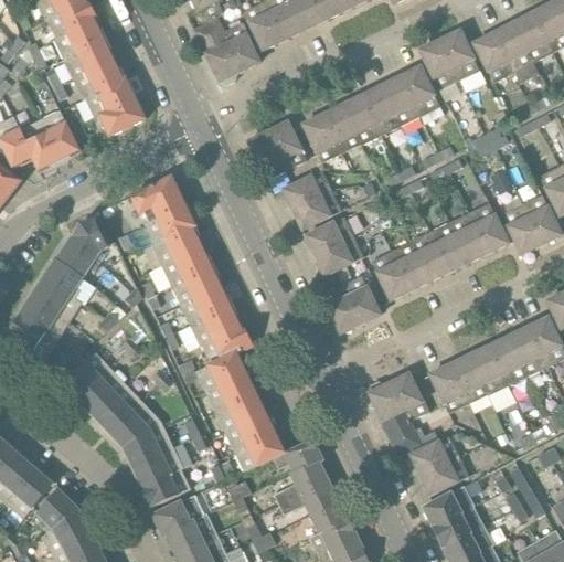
[(44,20),(46,19),(83,0),(34,0),(44,20)]
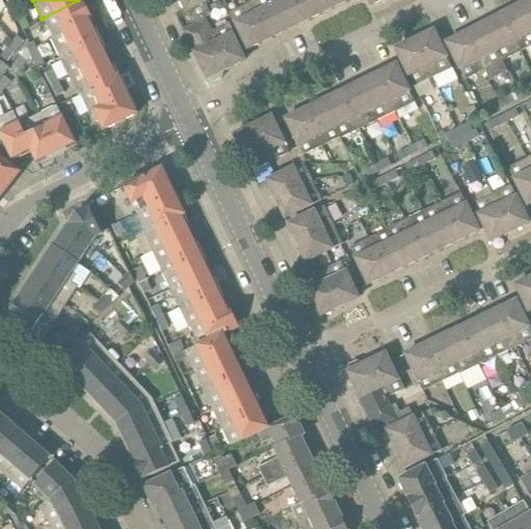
[(91,18),(90,18),(82,0),(78,0),(44,18),(52,36),(89,19),(91,18)]
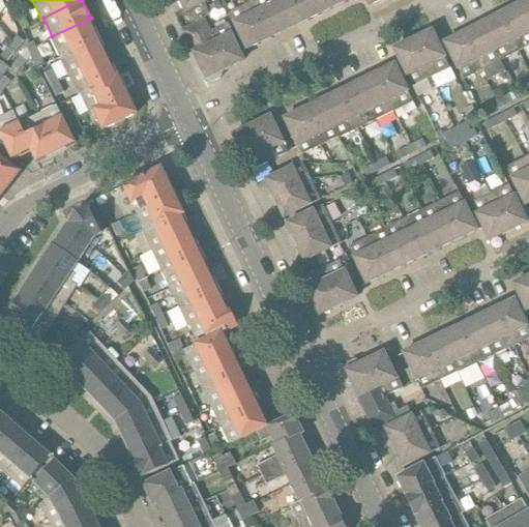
[(188,8),(204,1),(206,0),(180,0),(184,9),(188,7),(188,8)]
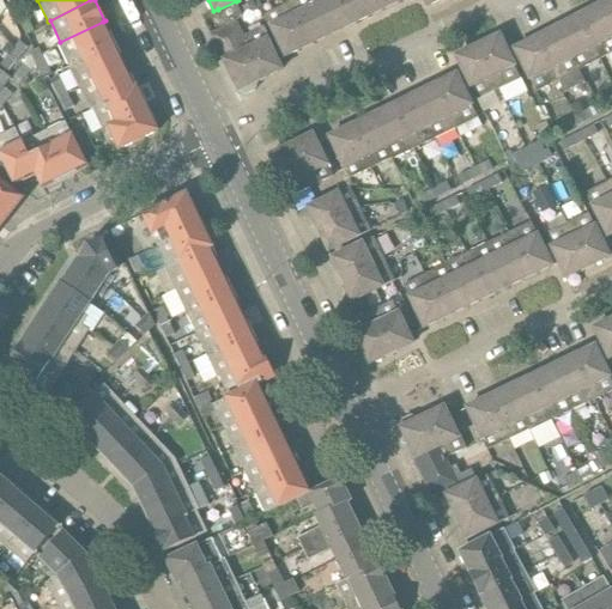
[(307,43),(327,32),(310,0),(289,0),(286,1),(307,43)]
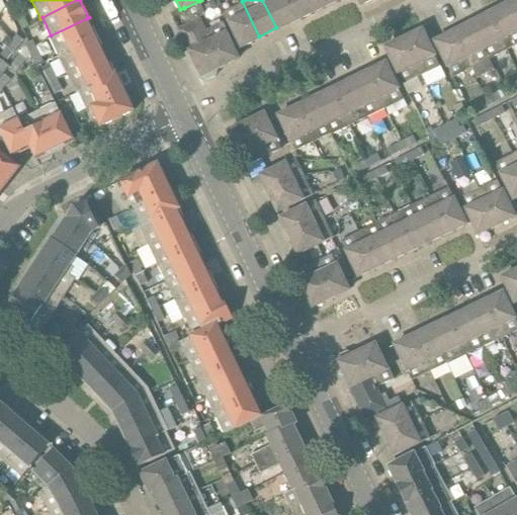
[(262,0),(276,27),(294,19),(285,0),(262,0)]
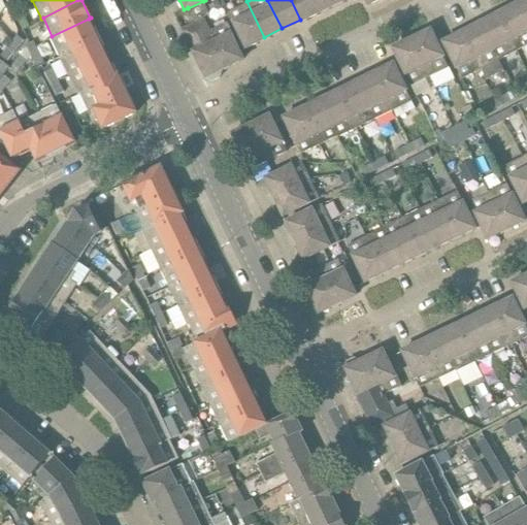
[(291,0),(300,20),(319,10),(314,0),(291,0)]
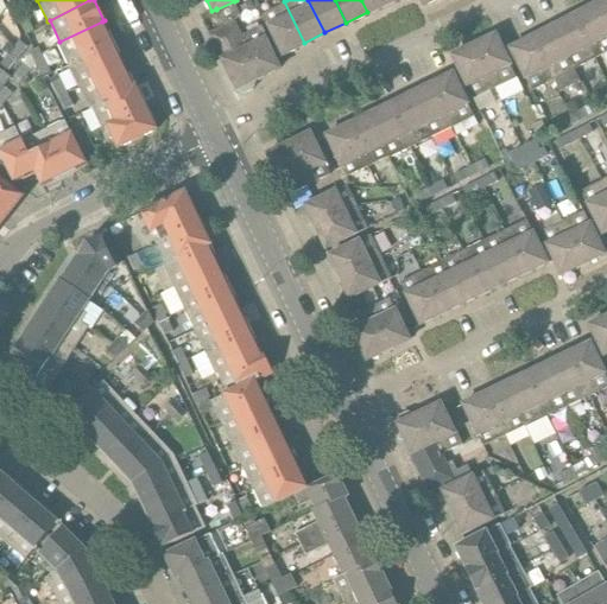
[(361,0),(367,12),(389,1),(387,0),(361,0)]
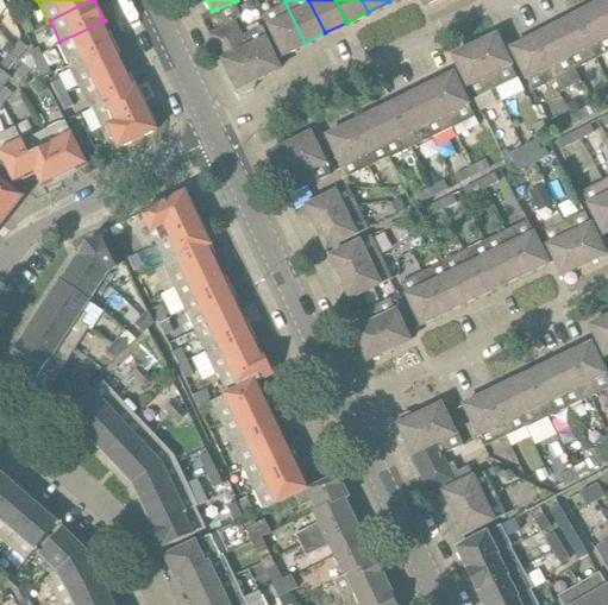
[(607,30),(607,0),(600,0),(594,4),(607,30)]
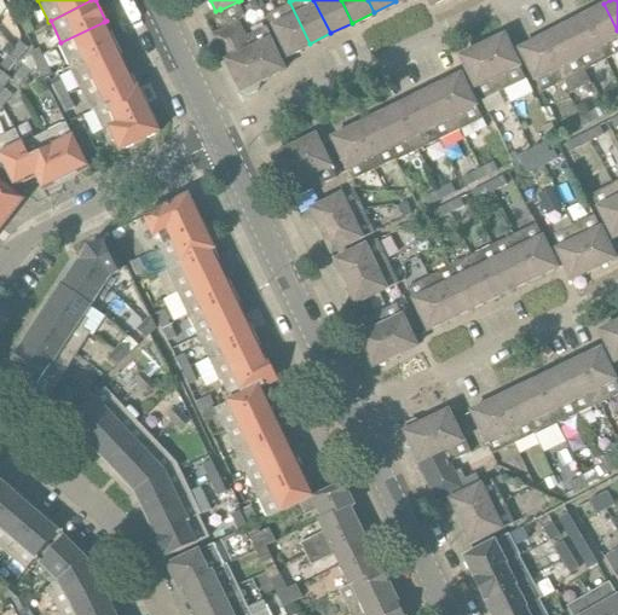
[(227,62),(241,88),(249,92),(256,88),(260,80),(284,68),(272,41),(273,40),(266,24),(246,34),(238,19),(237,19),(237,18),(244,15),(238,1),(220,10),(227,25),(213,33),(227,62)]
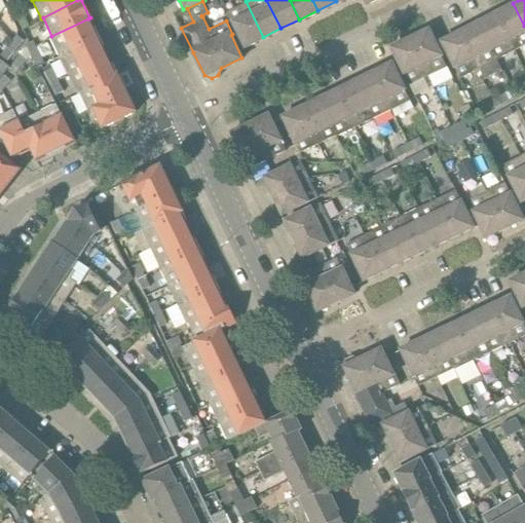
[(244,46),(263,37),(246,1),(226,10),(230,20),(244,46)]
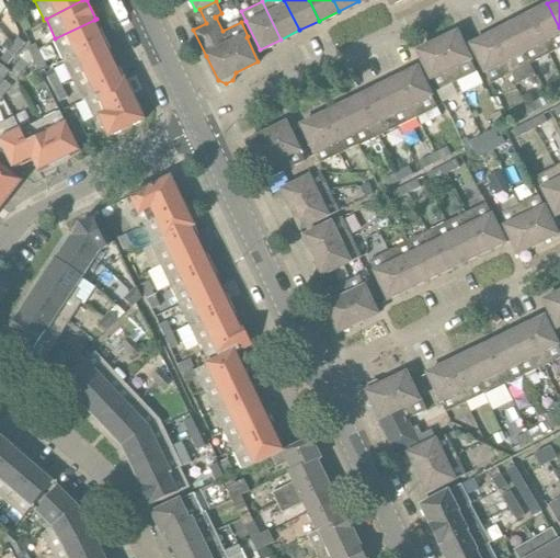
[(548,53),(559,45),(559,27),(547,3),(528,13),(548,53)]
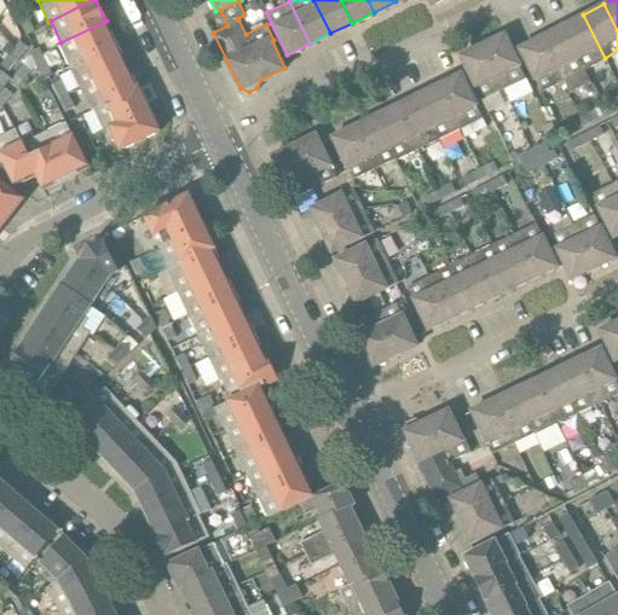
[(584,69),(605,58),(583,15),(562,25),(584,69)]
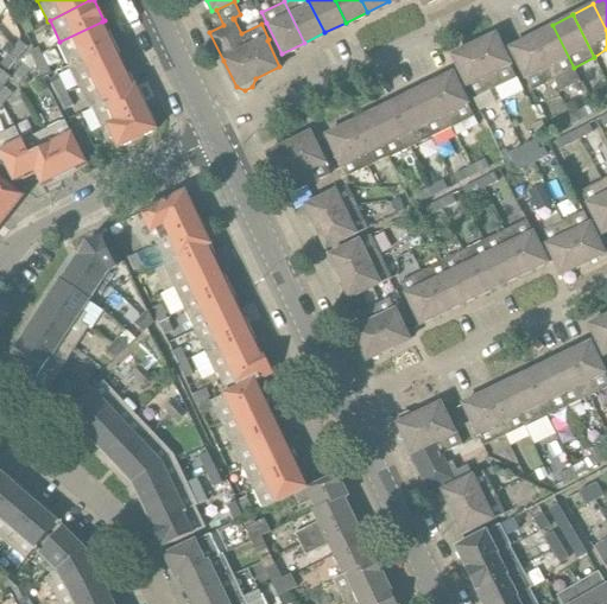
[(57,43),(68,63),(112,42),(102,21),(59,42),(57,43)]
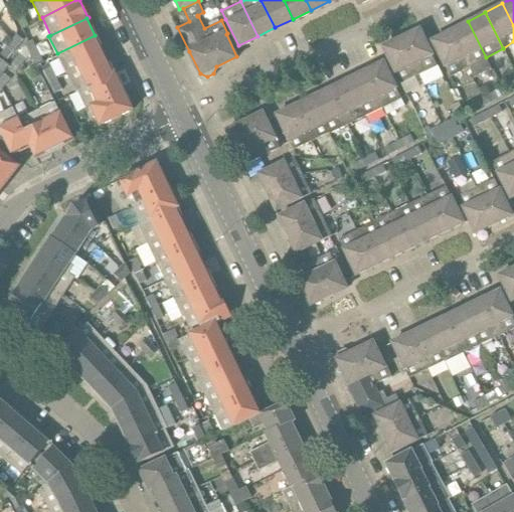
[(468,66),(486,57),(468,21),(450,30),(468,66)]
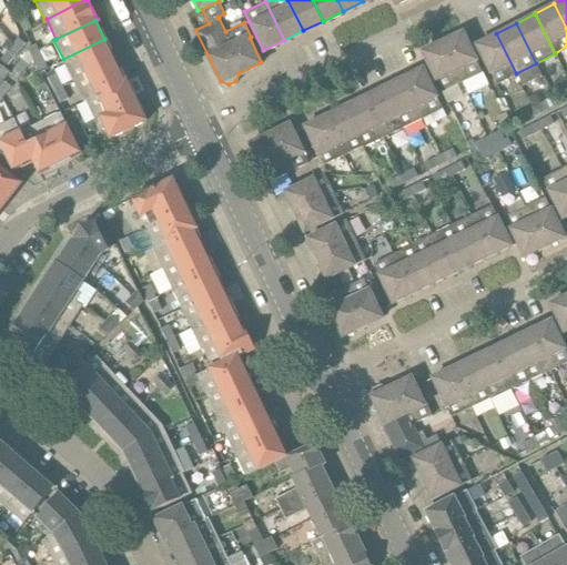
[(476,61),(476,60),(462,29),(442,39),(462,81),(481,71),(476,61)]
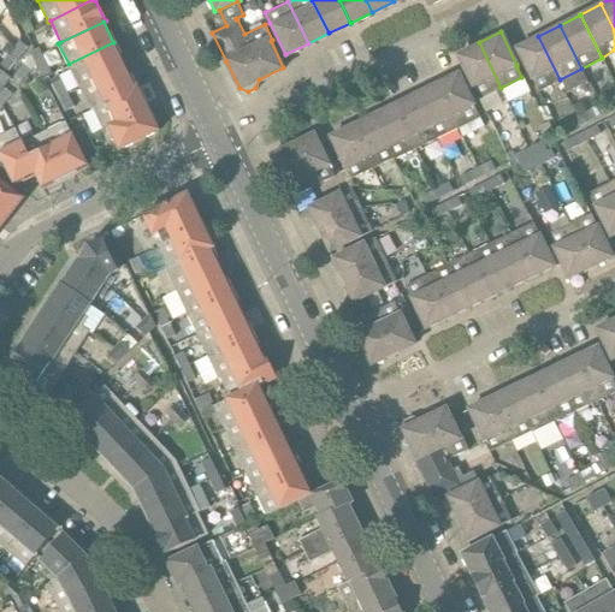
[(538,90),(560,79),(538,36),(516,47),(538,90)]
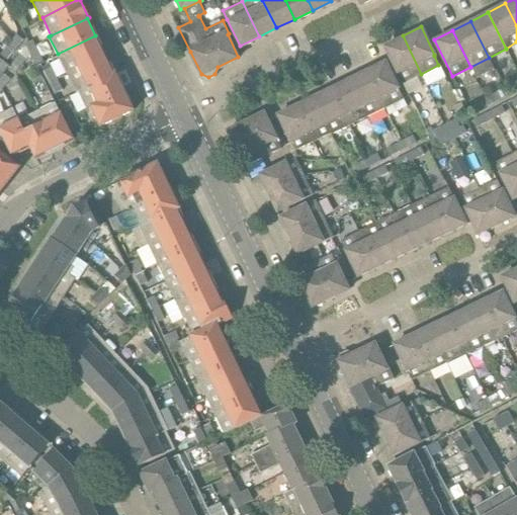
[(7,43),(14,49),(22,38),(15,33),(7,43)]
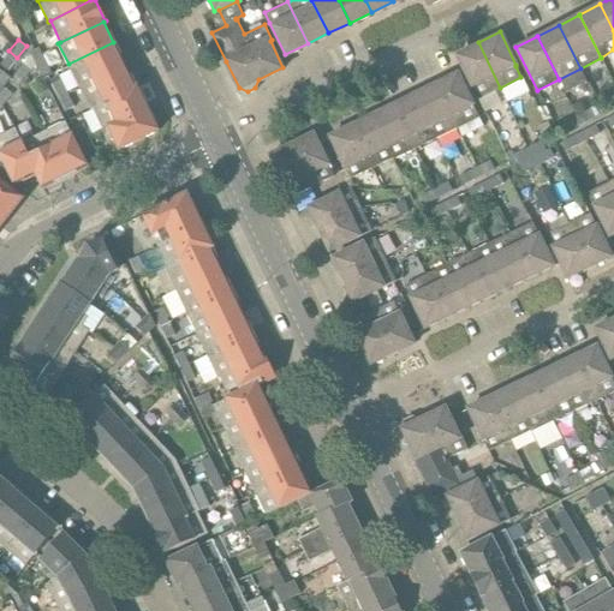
[(79,87),(124,65),(113,42),(69,64),(79,87)]
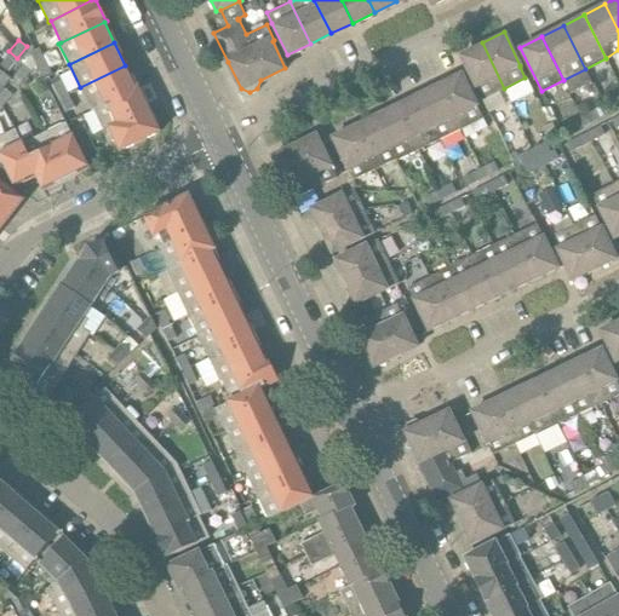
[(482,98),(504,88),(482,42),(459,53),(482,98)]
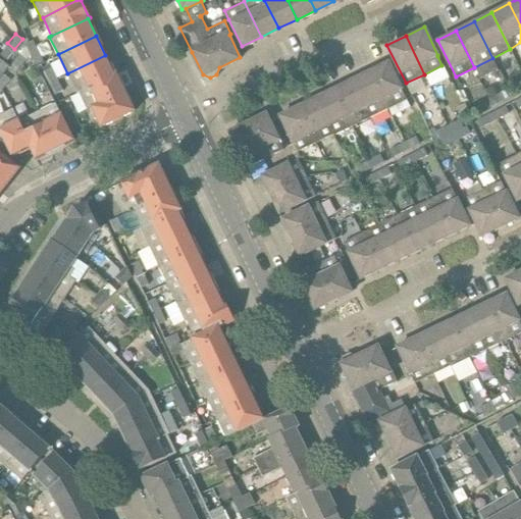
[(31,54),(38,50),(32,39),(24,43),(31,54)]
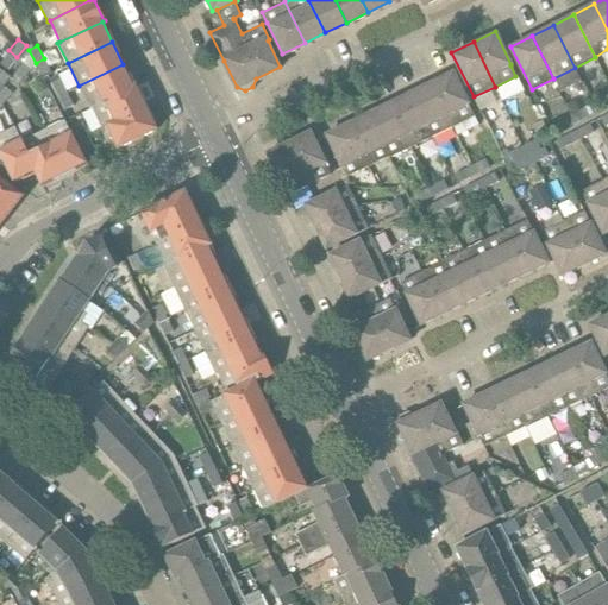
[(0,63),(7,68),(17,57),(8,50),(0,61),(0,63)]
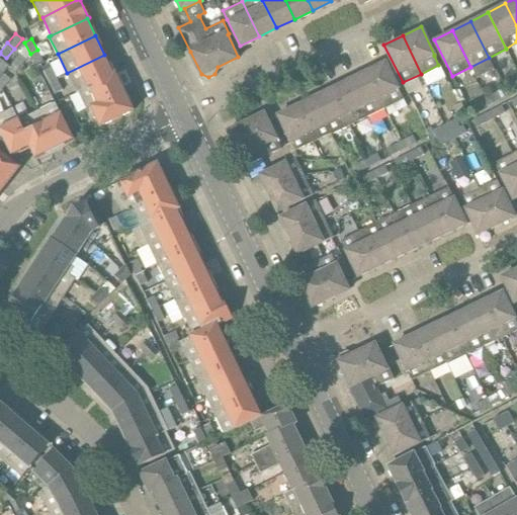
[(35,65),(44,61),(37,50),(30,54),(35,65)]
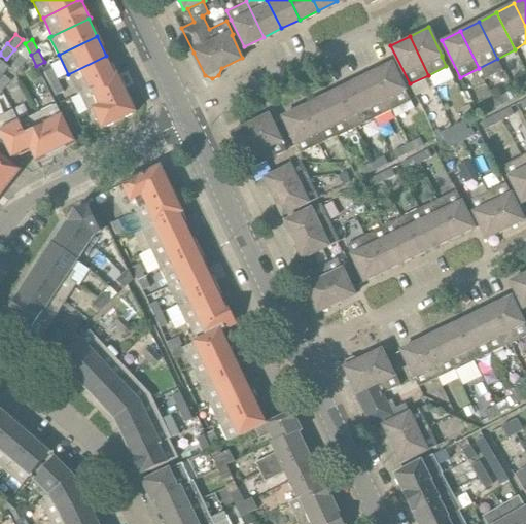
[(11,63),(18,69),(27,58),(20,53),(11,63)]
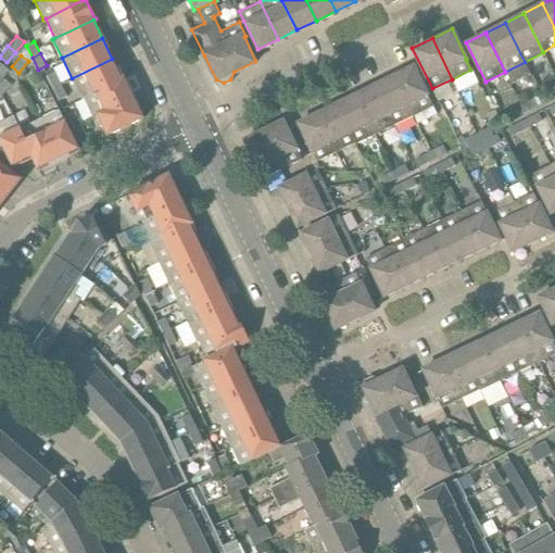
[(82,98),(95,92),(121,78),(112,59),(72,78),(82,98)]
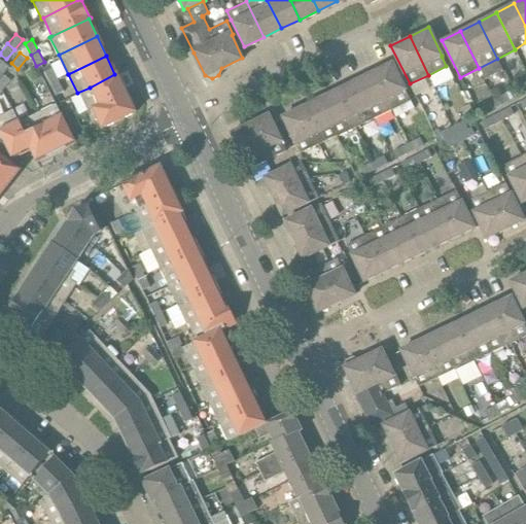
[(0,75),(8,65),(2,60),(0,62),(0,75)]
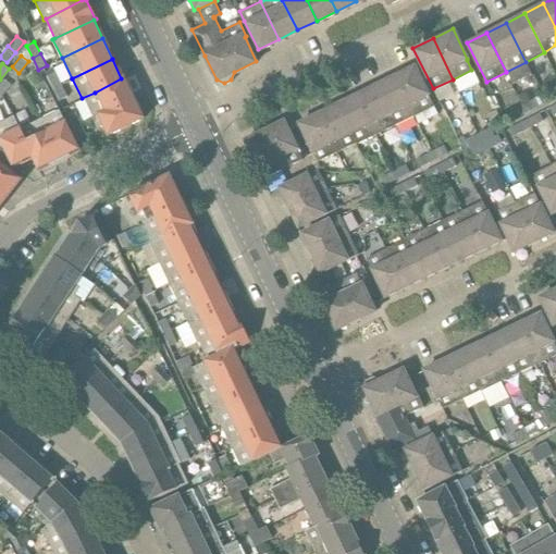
[(433,106),(429,95),(415,66),(394,76),(414,115),(433,106)]
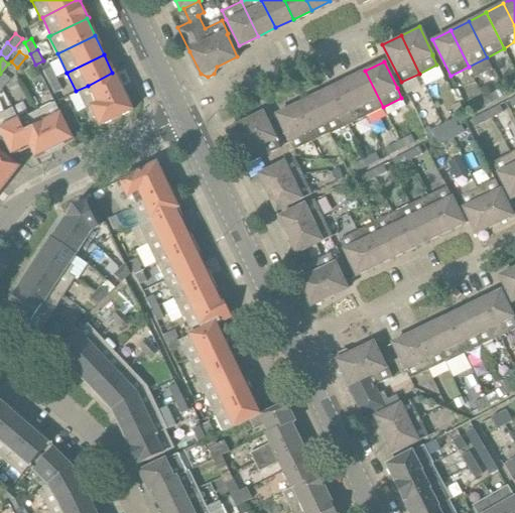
[(48,81),(56,77),(50,66),(43,70),(48,81)]
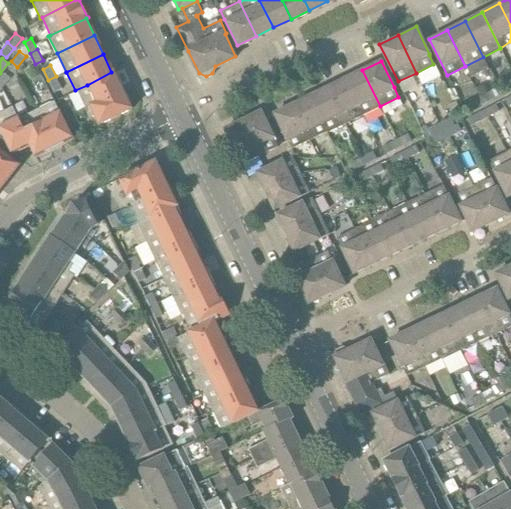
[(363,114),(380,106),(362,70),(346,78),(363,114)]
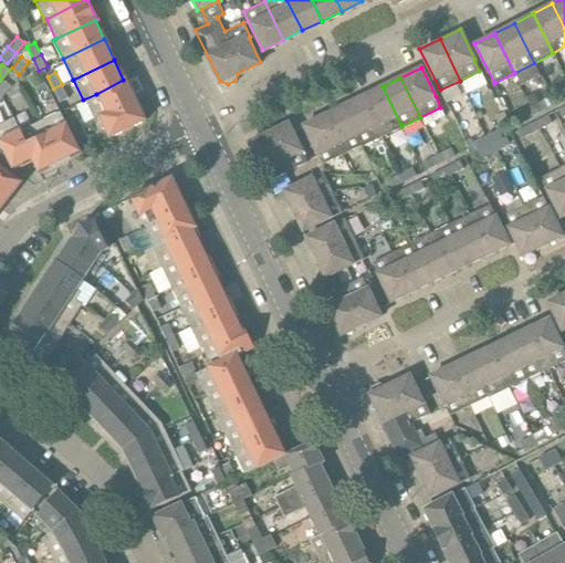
[(0,93),(2,95),(11,84),(3,79),(0,82),(0,93)]
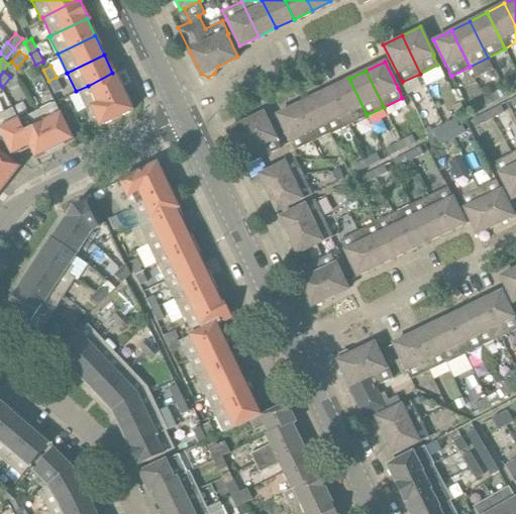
[(91,108),(124,92),(114,72),(112,73),(88,86),(96,102),(90,105),(91,108)]
